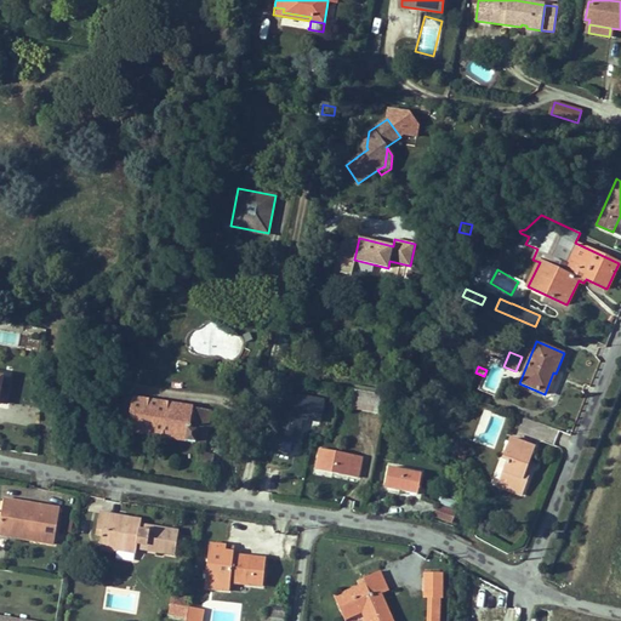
[(547,394),(556,374),(553,372),(545,394),(547,394)]
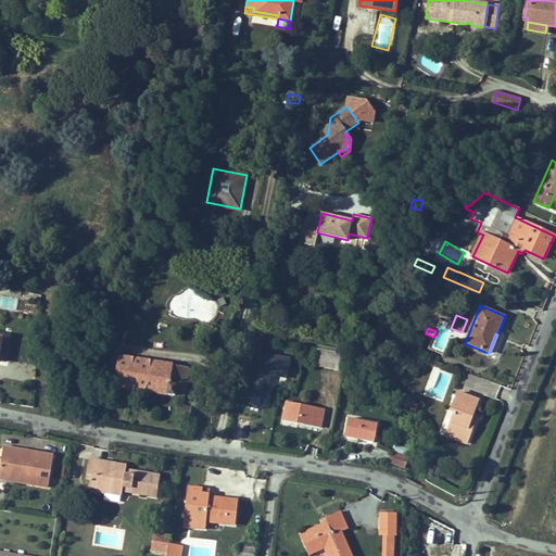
[(0,358),(7,361),(10,340),(2,339),(0,349),(0,358)]
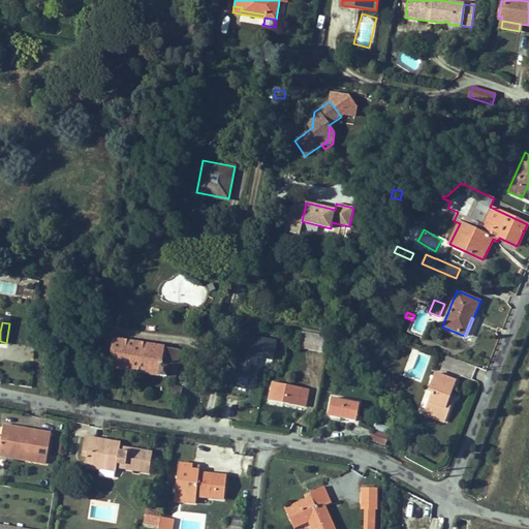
[(363,336),(366,329),(360,325),(356,333),(363,336)]
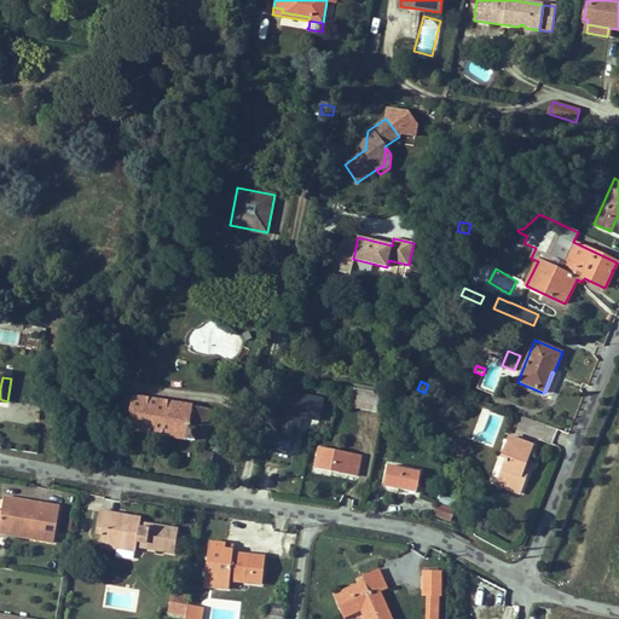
[(381,411),(383,393),(354,388),(351,406),(381,411)]
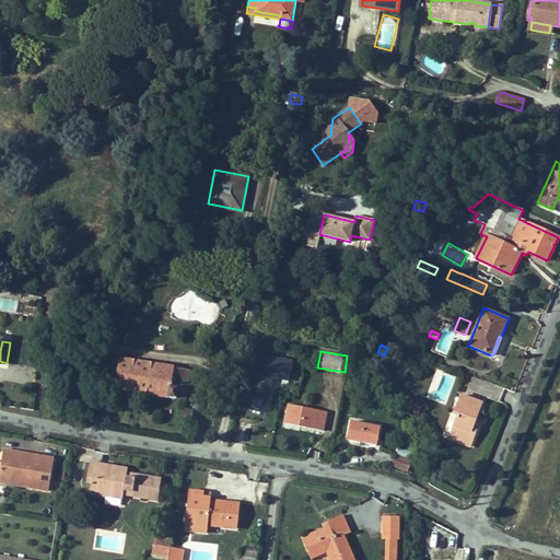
[(290,381),(293,359),(256,353),(249,397),(270,399),(273,378),(290,381)]
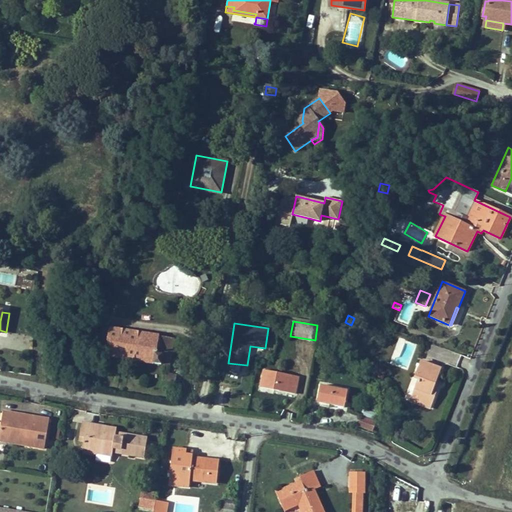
[(170,356),(173,338),(104,327),(100,350),(106,351),(106,355),(161,365),(163,355),(170,356)]
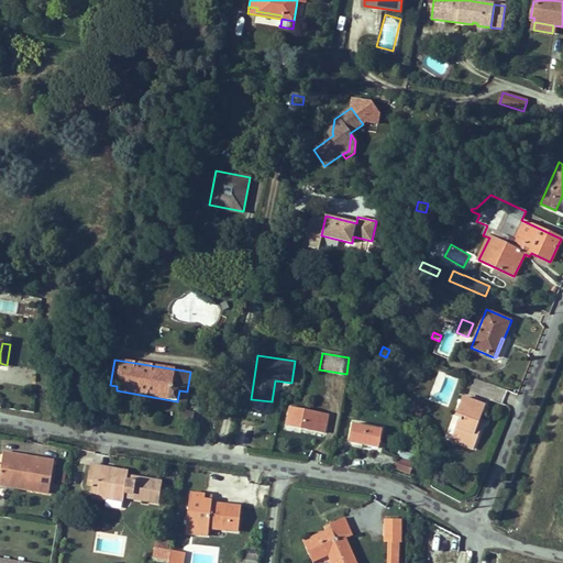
[(186,403),(187,392),(179,390),(177,401),(186,403)]
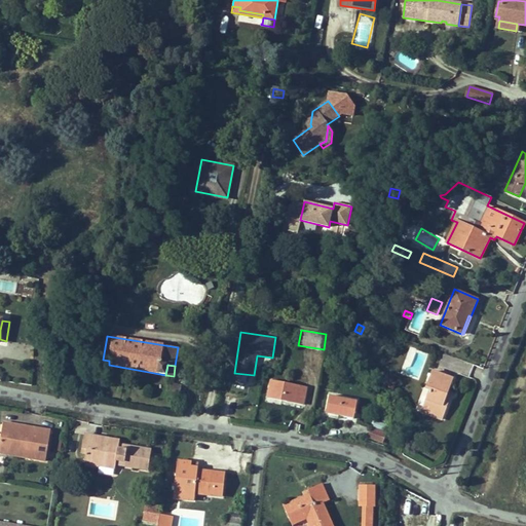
[(443,415),(450,398),(446,396),(448,390),(452,378),(433,371),(426,389),(429,390),(423,408),(443,415)]
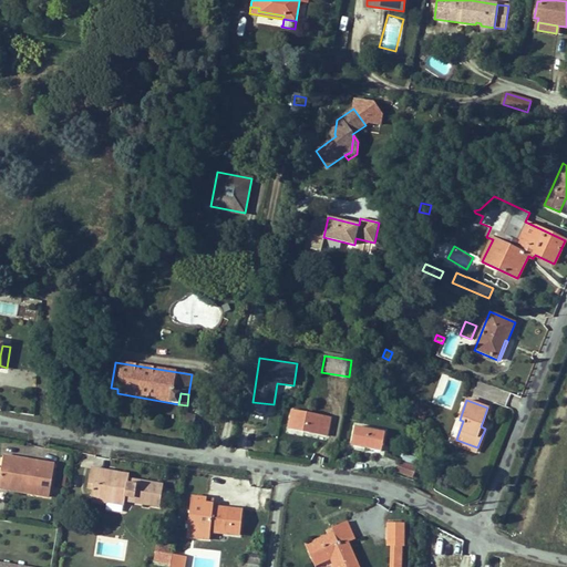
[(429,413),(418,404),(412,412),(423,420),(429,413)]
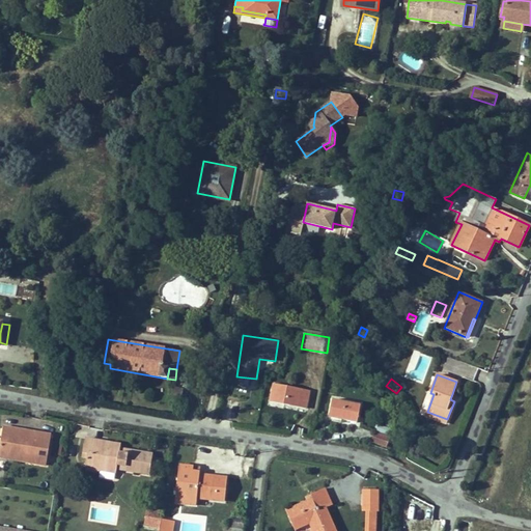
[(306,409),(310,391),(274,384),(271,399),(283,402),(283,404),(306,409)]
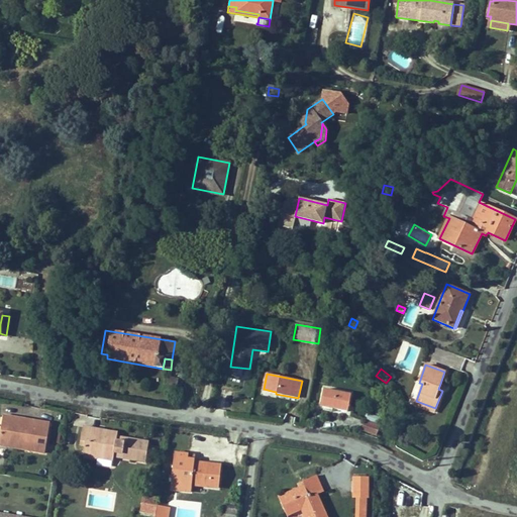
[(177,388),(179,380),(169,378),(167,386),(177,388)]
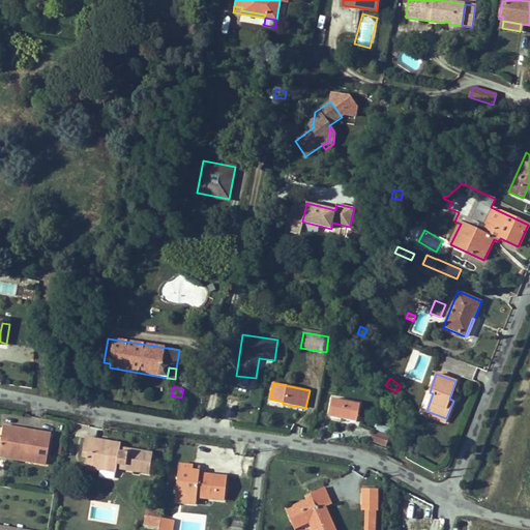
[(356,421),(360,405),(331,399),(328,416),(356,421)]
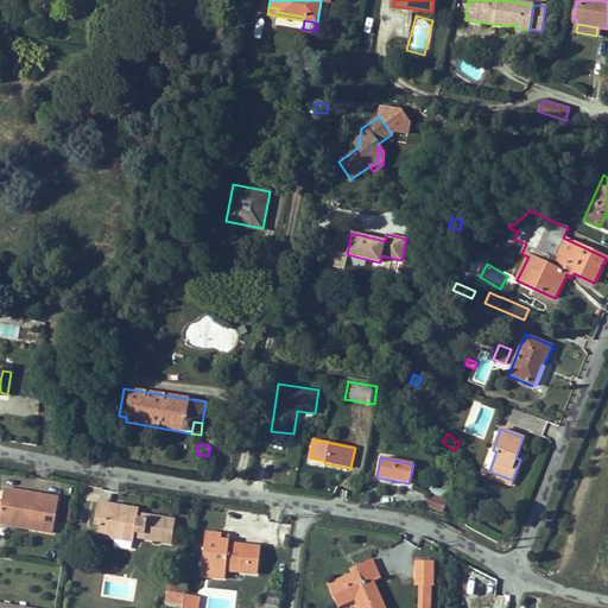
[(512,480),(489,472),(488,476),(510,486),(512,480)]
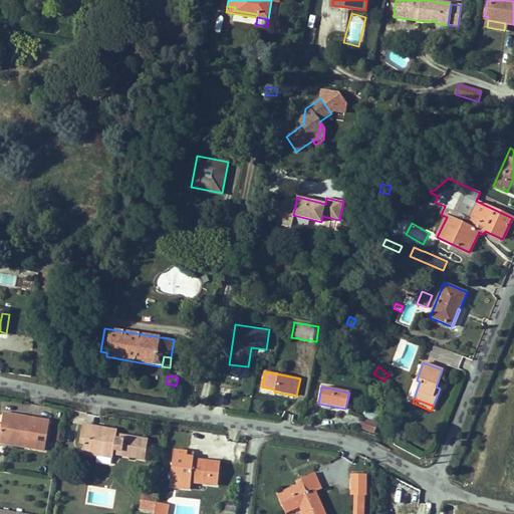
[(376,422),(378,416),(366,411),(364,418),(376,422)]
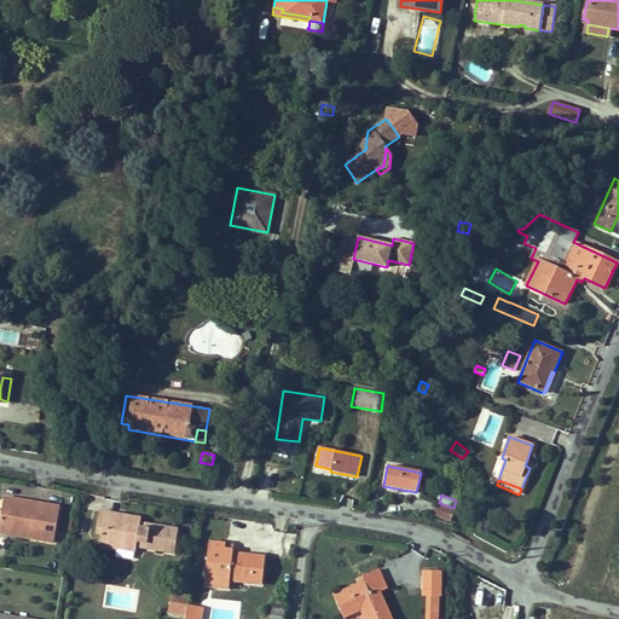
[(55,543),(61,507),(38,503),(36,507),(4,501),(0,521),(0,524),(33,530),(32,538),(55,543)]
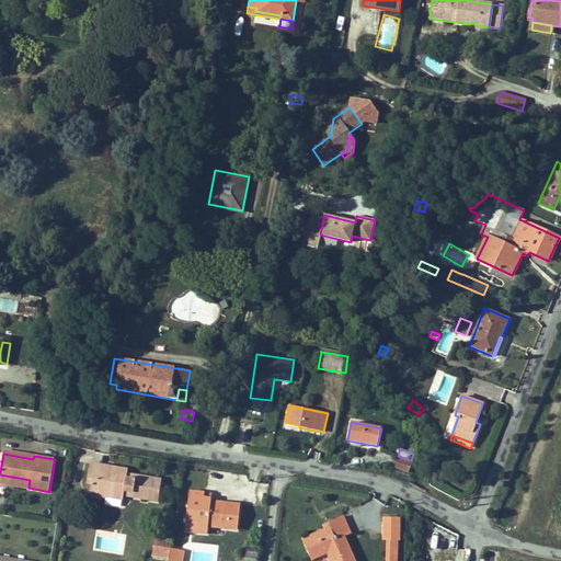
[(409,472),(412,462),(397,457),(393,467),(409,472)]
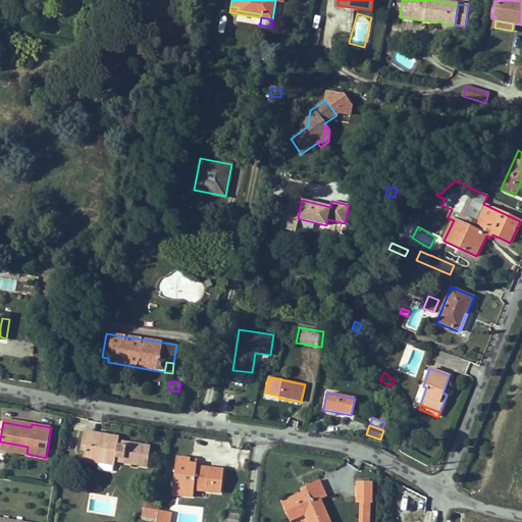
[(147,466),(150,447),(125,442),(125,446),(117,445),(118,441),(119,437),(84,431),(82,446),(86,447),(86,451),(85,458),(99,461),(99,458),(115,461),(115,457),(123,458),(122,462),(147,466)]
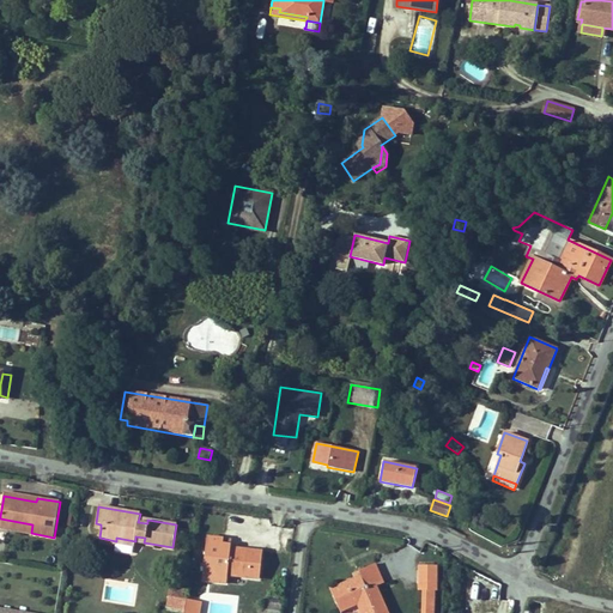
[(32,525),(0,519),(0,527),(31,533),(32,525)]
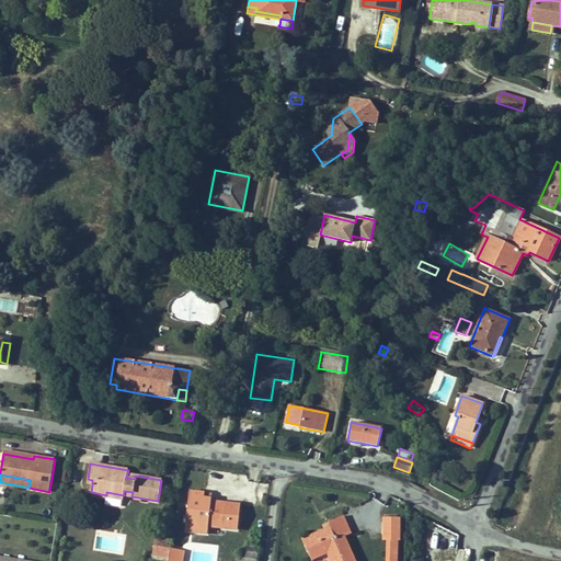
[(238,529),(240,507),(226,505),(226,503),(212,502),(212,499),(204,499),(205,494),(190,492),(186,521),(196,521),(196,524),(208,525),(208,526),(209,526),(209,524),(221,525),(221,527),(238,529)]
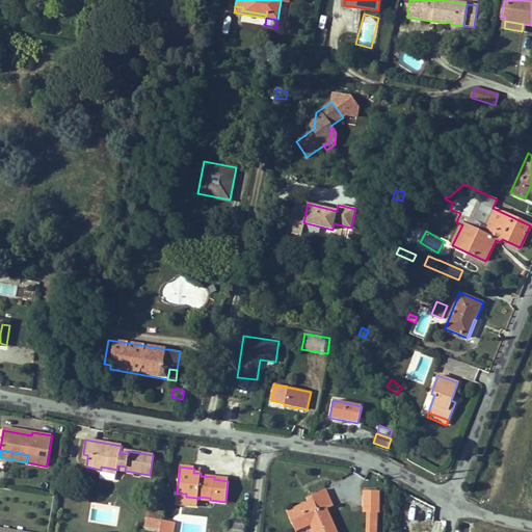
[(48,485),(45,480),(37,483),(41,489),(48,485)]
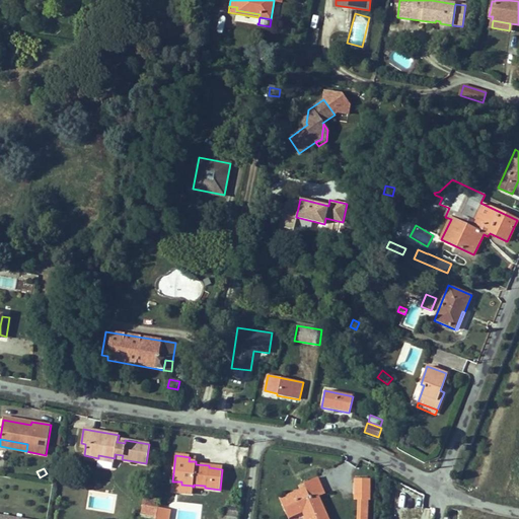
[(328,518),(318,497),(324,494),(317,477),(303,484),(305,488),(307,492),(301,494),(299,491),(280,499),(288,518),(303,512),(305,518),(328,518)]
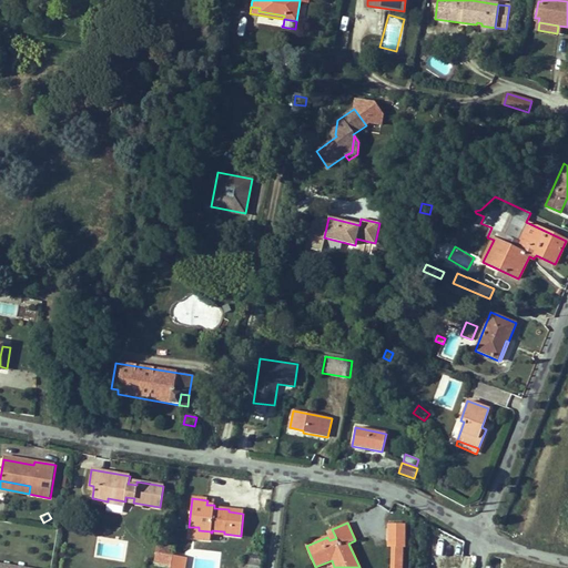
[(405,549),(406,525),(391,524),(389,548),(393,548),(392,567),(402,567),(402,548),(405,549)]
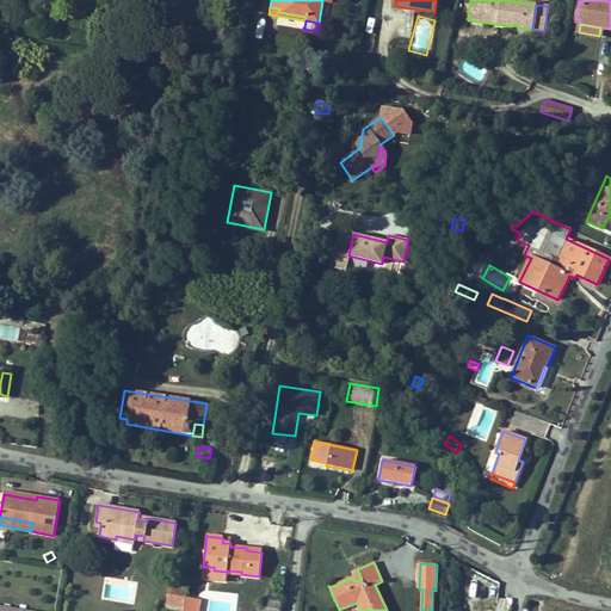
[(227,573),(227,572),(214,571),(214,567),(203,567),(202,579),(226,581),(227,573)]
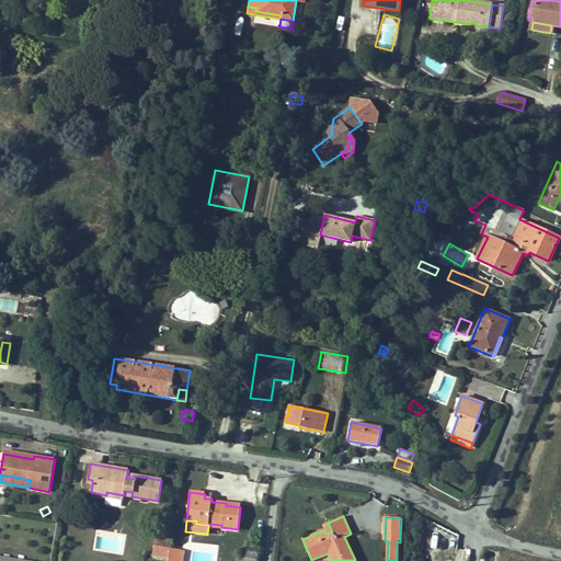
[(169,558),(170,549),(153,546),(152,554),(169,558)]
